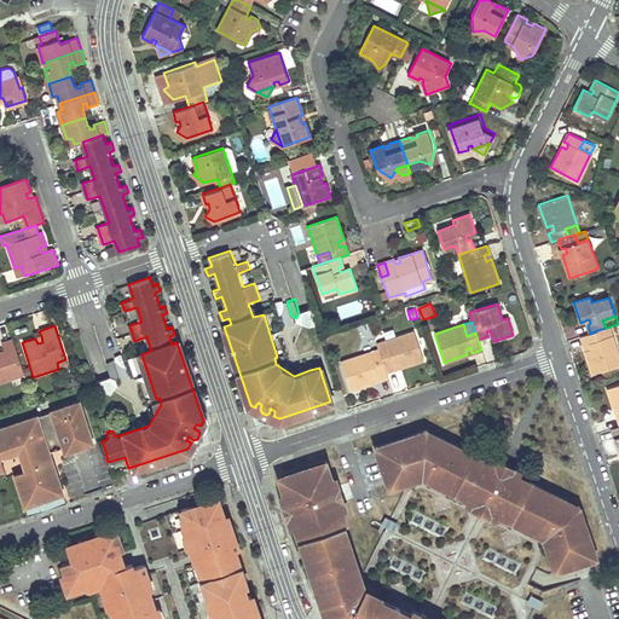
[(612,336),(609,327),(606,328),(597,330),(601,340),(612,336)]
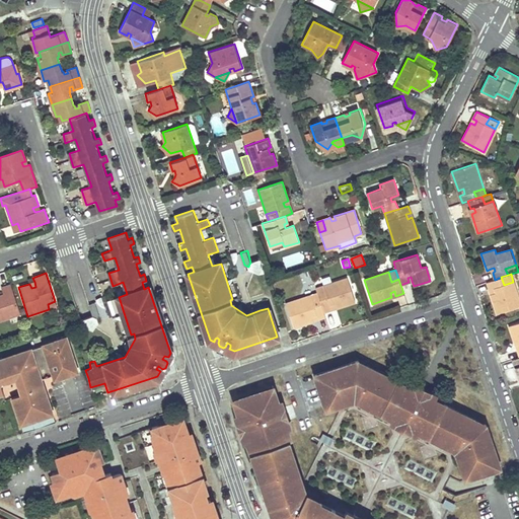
[(492,295),(498,314),(518,306),(518,298),(513,282),(504,285),(501,277),(495,280),(487,282),(490,290),(494,288),(496,293),(492,295)]
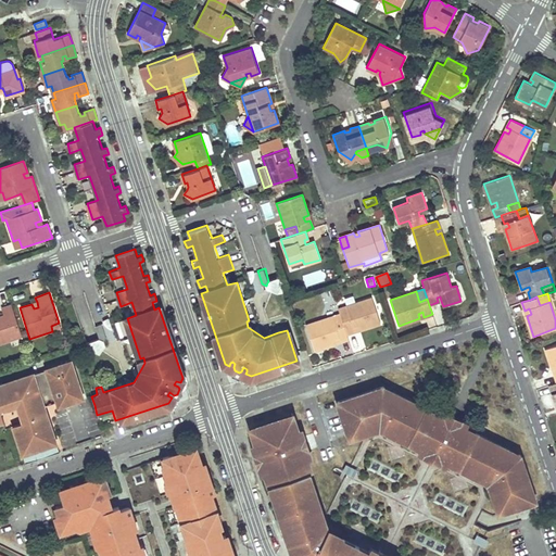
[(359,330),(380,324),(371,298),(338,308),(340,314),(343,324),(346,335),(354,332),(353,327),(357,325),(359,330)]
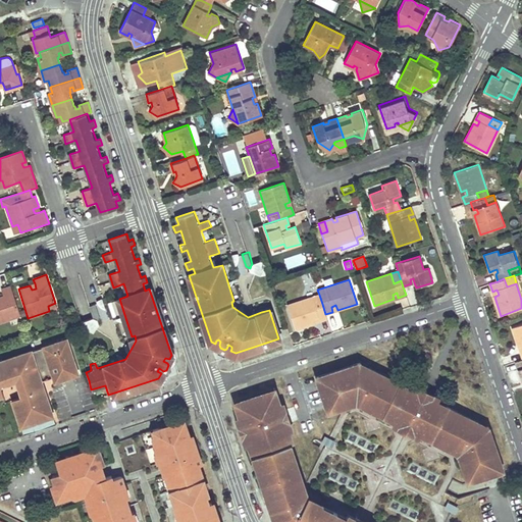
[(0,321),(9,319),(7,314),(18,310),(10,286),(0,289),(0,290),(2,297),(0,297),(0,321)]
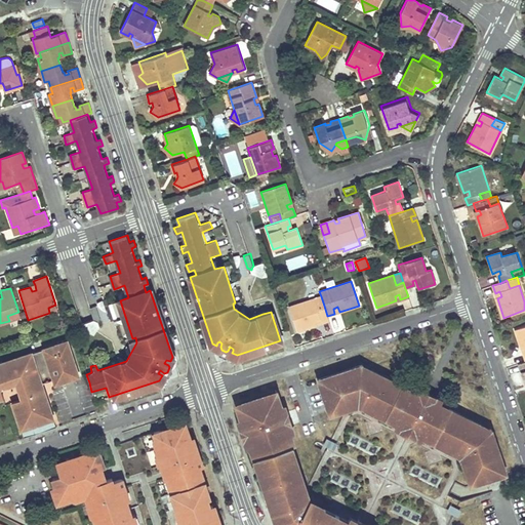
[(321,296),(313,298),(317,309),(324,306),(321,296)]
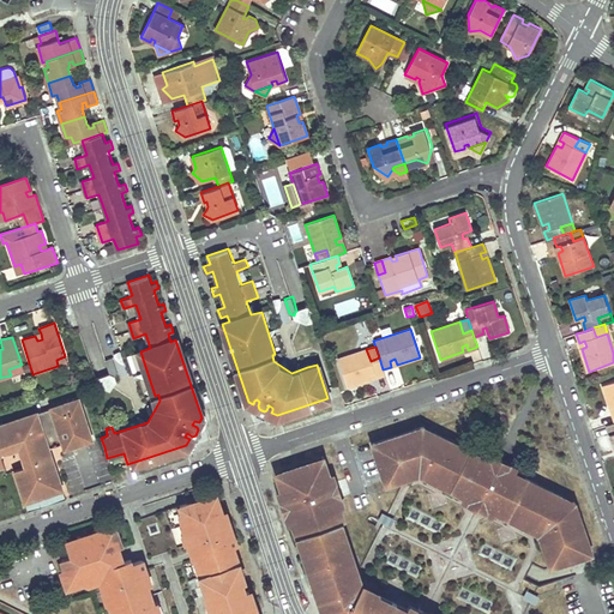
[(338,359),(348,387),(369,379),(368,374),(374,372),(375,378),(385,374),(383,369),(379,357),(371,361),(366,349),(338,359)]
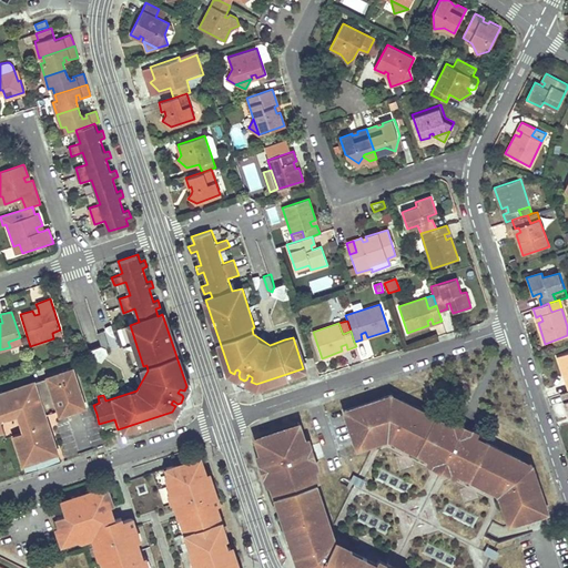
[(104,327),(98,330),(102,343),(107,345),(109,341),(104,327)]
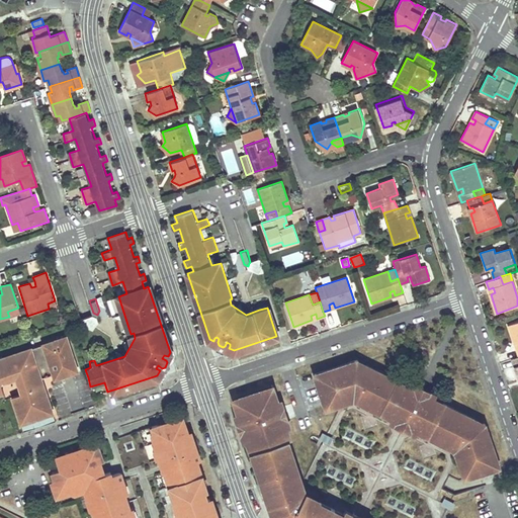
[(7,312),(9,317),(19,313),(18,308),(7,312)]
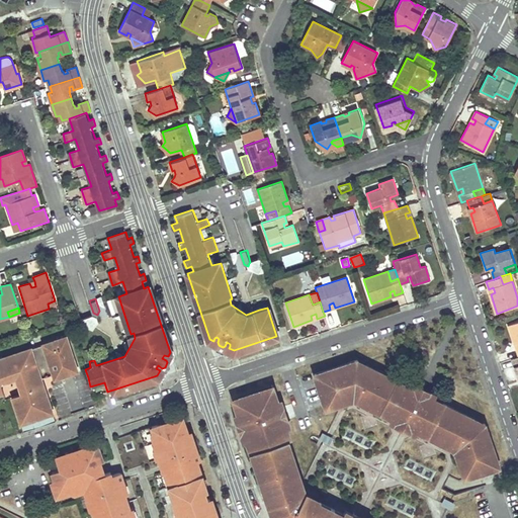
[(84,323),(92,330),(99,322),(91,315),(84,323)]
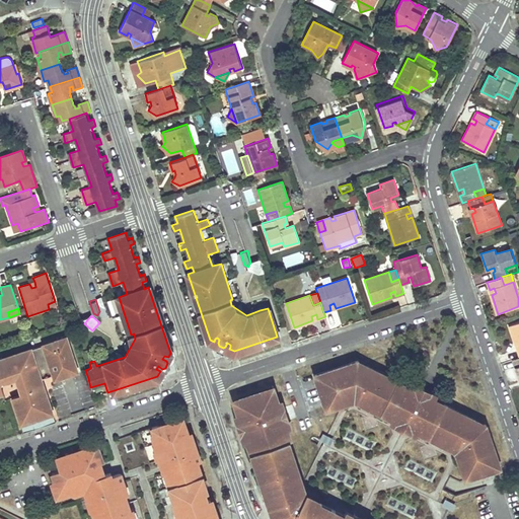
[(325,318),(317,322),(321,332),(329,328),(325,318)]
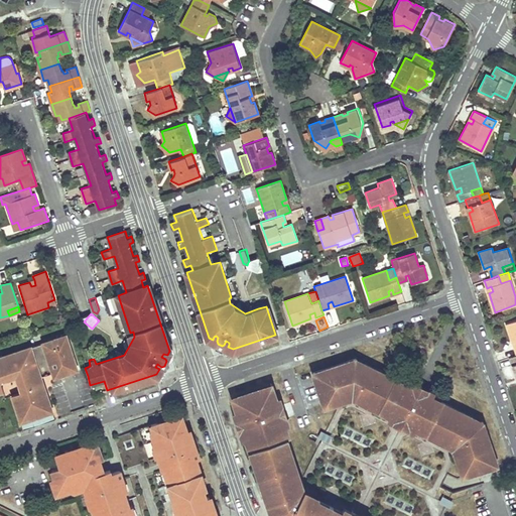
[(515,320),(507,325),(513,344),(515,342),(515,347),(515,348),(515,352),(515,320)]
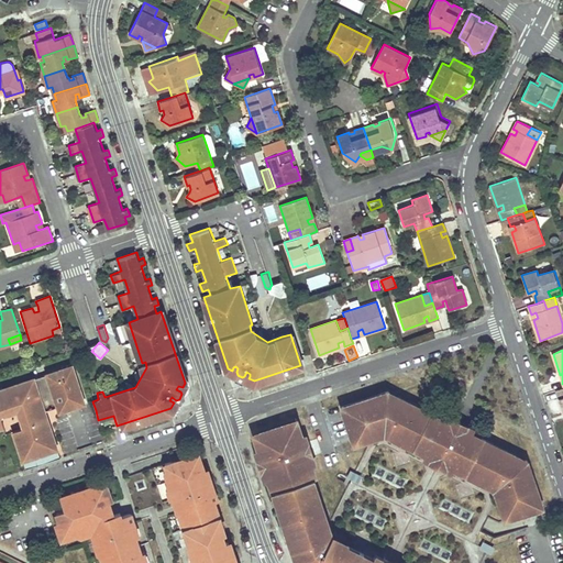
[(48,373),(0,388),(0,427),(3,426),(0,416),(0,415),(4,414),(3,408),(19,404),(24,420),(19,421),(21,427),(11,430),(21,460),(37,454),(35,450),(41,448),(42,453),(57,448),(47,418),(43,419),(42,415),(44,409),(58,405),(66,409),(85,403),(73,365),(55,371),(56,374),(50,376),(48,373)]
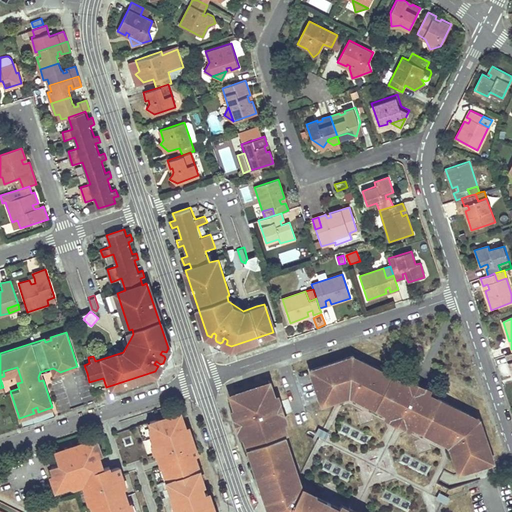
[(231,346),(226,344),(227,342),(227,340),(224,338),(222,342),(224,347),(229,349),(231,346)]
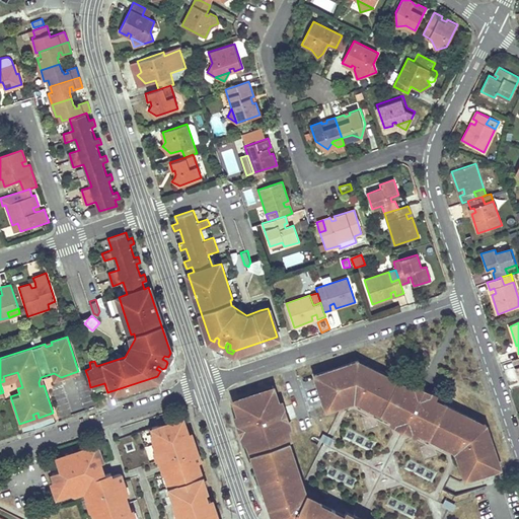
[(359,360),(349,363),(351,367),(359,364),(367,368),(368,364),(359,360)]
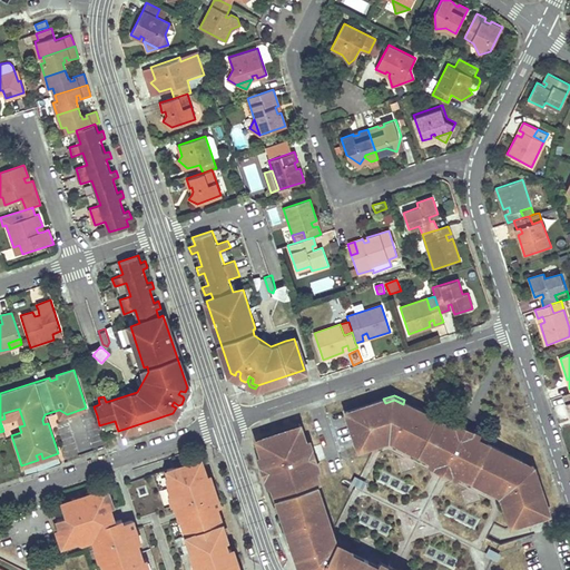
[(376,444),(385,441),(380,422),(393,416),(405,423),(396,441),(404,445),(406,441),(433,455),(431,459),(438,468),(460,423),(451,419),(449,423),(448,428),(430,418),(428,412),(404,400),(403,404),(394,400),(385,403),(383,399),(359,406),(356,413),(349,415),(359,446),(375,441),(376,444)]
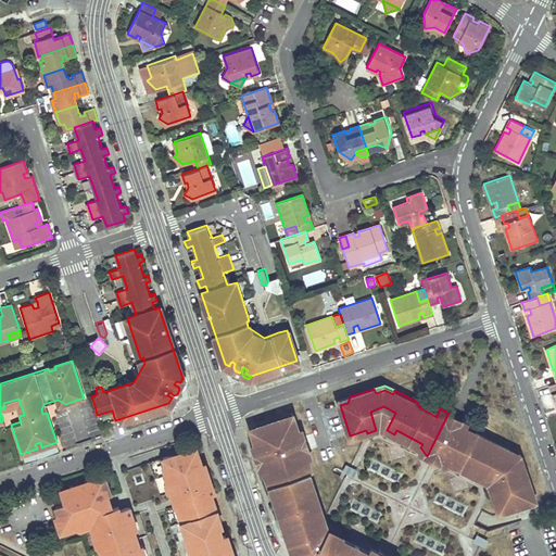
[(438,413),(417,402),(419,407),(437,417),(438,413)]
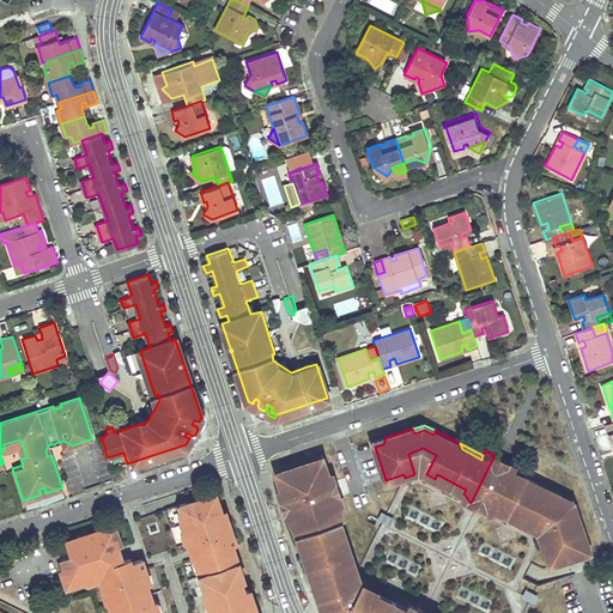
[(501,457),(495,455),(471,503),(477,507),(484,510),(508,461),(501,457)]
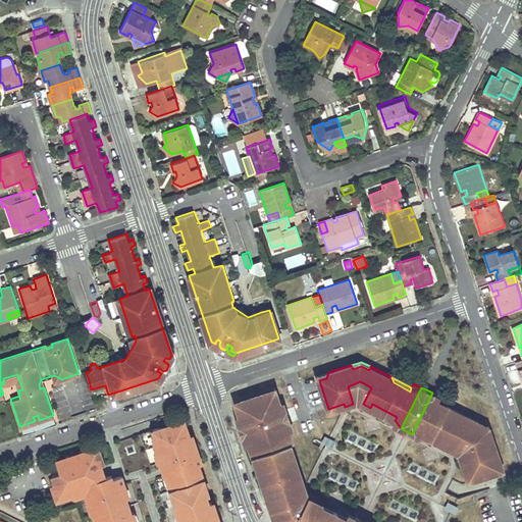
[(441,397),(432,393),(412,434),(422,434),(424,430),(449,442),(448,447),(455,450),(463,433),(474,439),(479,452),(461,458),(462,460),(464,467),(467,466),(472,480),(502,470),(492,436),(489,437),(486,429),(478,425),(479,422),(458,411),(454,413),(437,405),(438,402),(441,397)]
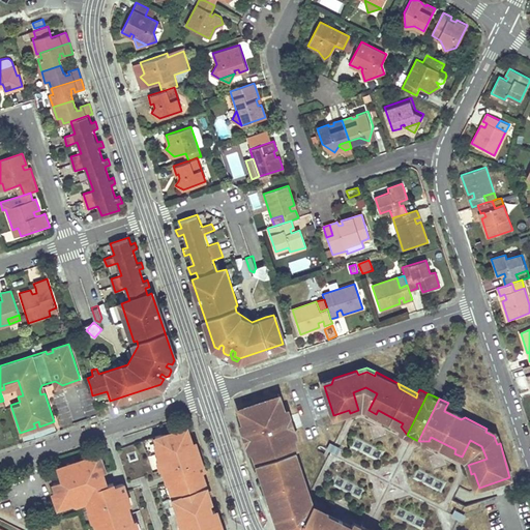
[(276,400),(271,402),(275,413),(280,411),(276,400)]
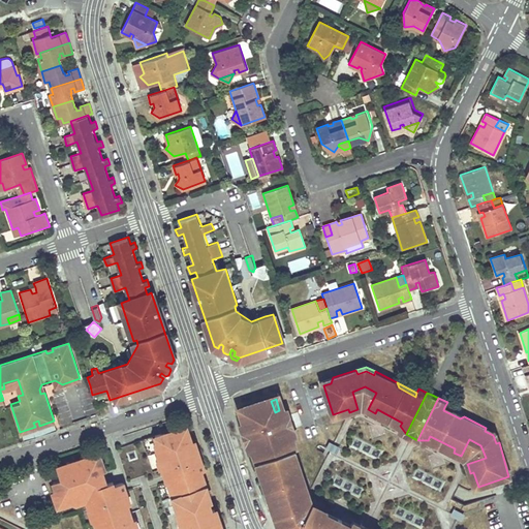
[(271,401),(242,410),(246,423),(242,424),(239,425),(249,454),(253,453),(256,452),(266,477),(261,478),(269,499),(302,493),(306,492),(305,491),(298,467),(293,468),(285,442),(288,441),(292,439),(286,423),(282,409),(279,410),(275,412),(271,401)]
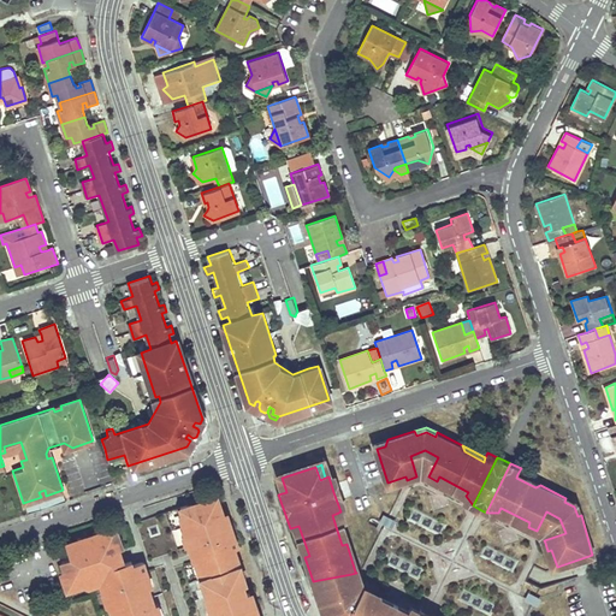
[(540,485),(517,474),(516,478),(535,487),(540,485)]
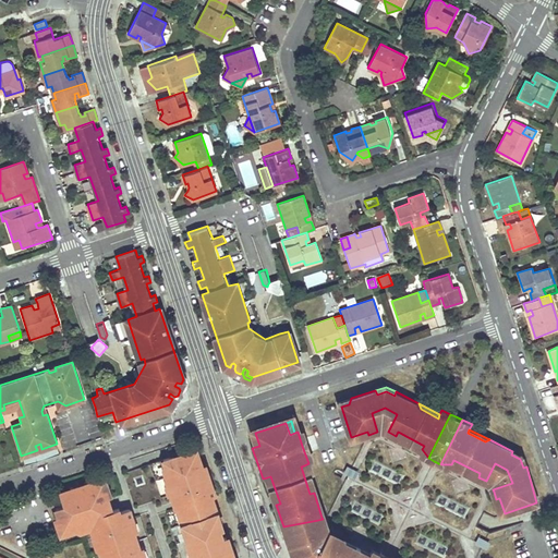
[(523,456),(512,451),(511,455),(520,459),(523,468),(526,466),(523,456)]
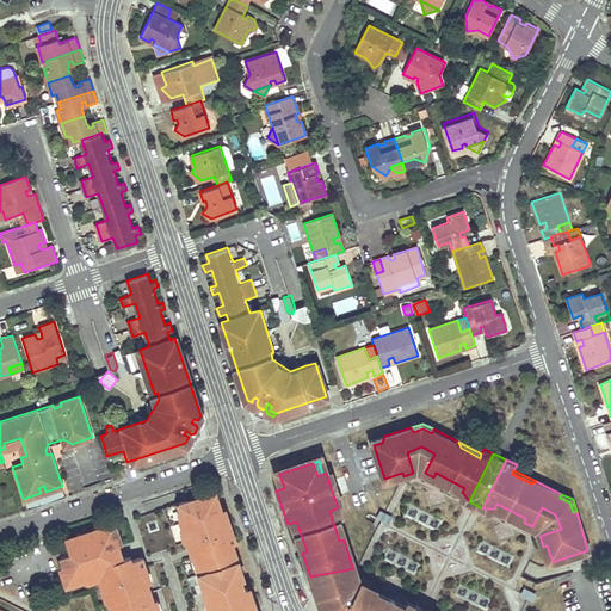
[(260,610),(253,590),(248,591),(246,582),(250,582),(236,547),(241,544),(241,543),(241,541),(241,538),(240,538),(235,537),(227,512),(226,512),(220,495),(185,506),(191,524),(187,525),(196,549),(205,547),(208,554),(202,555),(215,593),(210,593),(216,610),(260,610)]
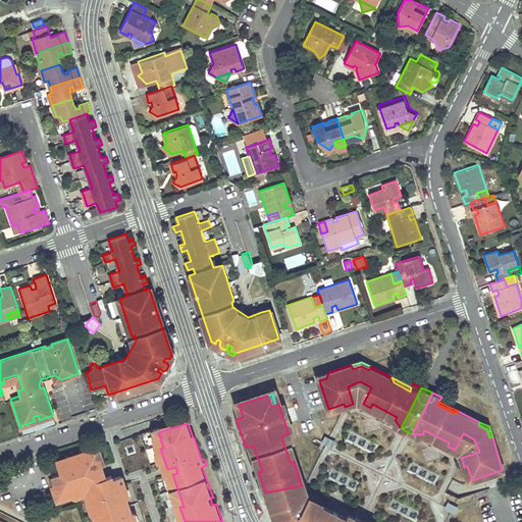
[(284,435),(281,436),(290,462),(294,461),(284,435)]
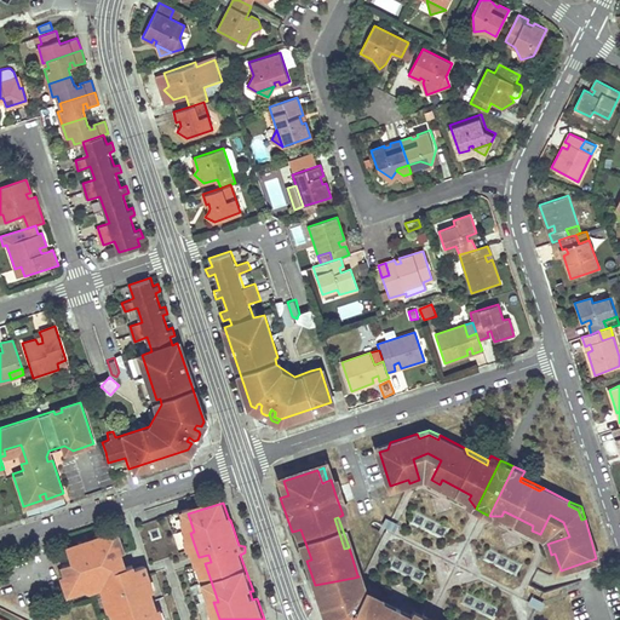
[(300,529),(297,530),(306,561),(311,560),(300,529)]
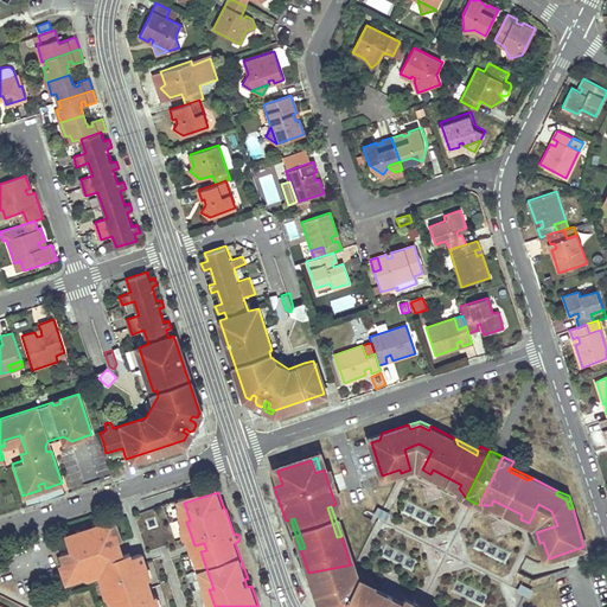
[(154,606),(140,561),(141,561),(142,560),(144,558),(144,557),(144,556),(142,554),(140,554),(129,556),(128,553),(119,556),(115,542),(117,541),(112,522),(68,536),(71,548),(58,553),(62,562),(58,562),(65,582),(98,570),(109,606),(154,606)]
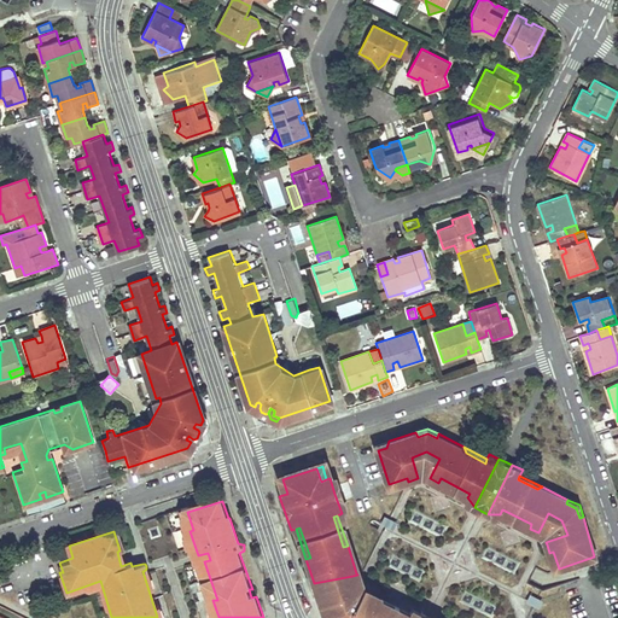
[(198,555),(200,563),(204,561),(210,560),(208,553),(198,555)]
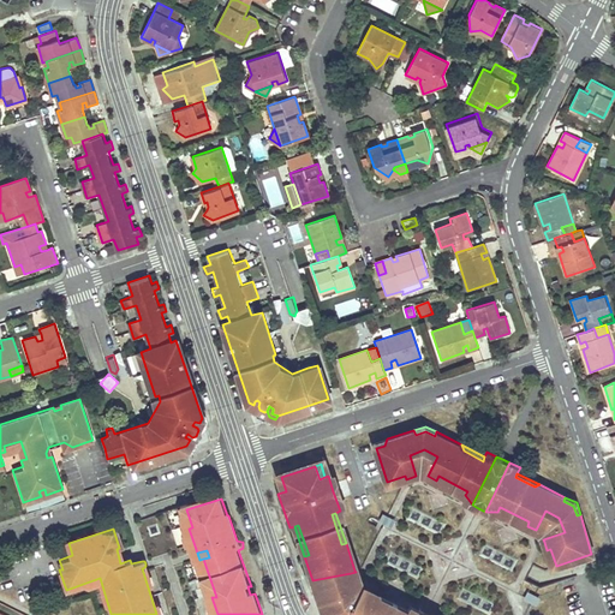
[(351,573),(312,580),(317,597),(328,602),(336,599),(338,605),(334,614),(402,614),(375,601),(376,597),(360,589),(356,586),(351,573)]
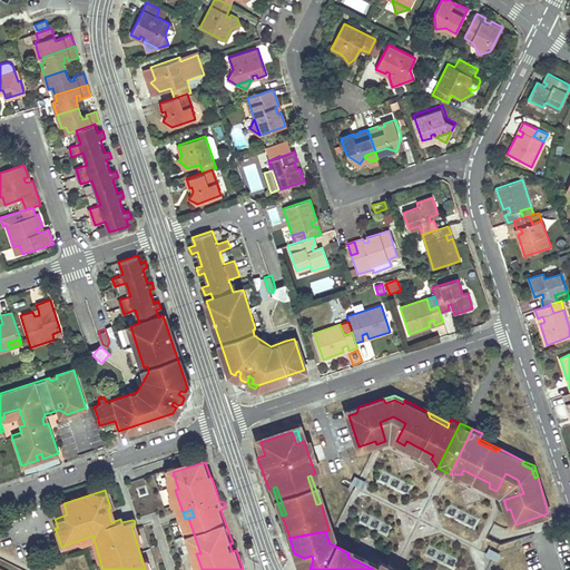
[(304,558),(294,553),(298,569),(308,569),(310,569),(313,561),(312,556),(304,558)]
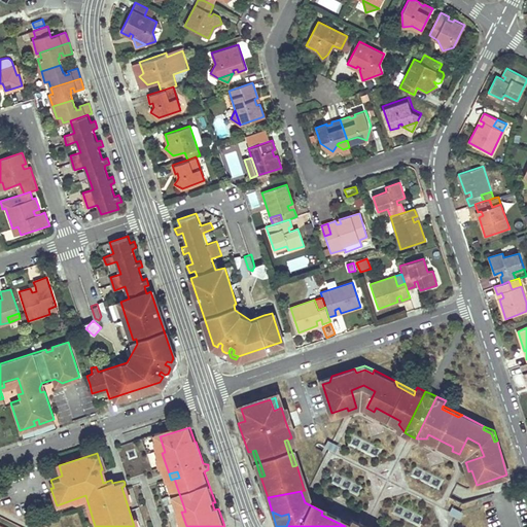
[(365,526),(362,525),(357,523),(356,524),(349,520),(347,524),(322,512),(321,515),(345,526),(365,526)]
